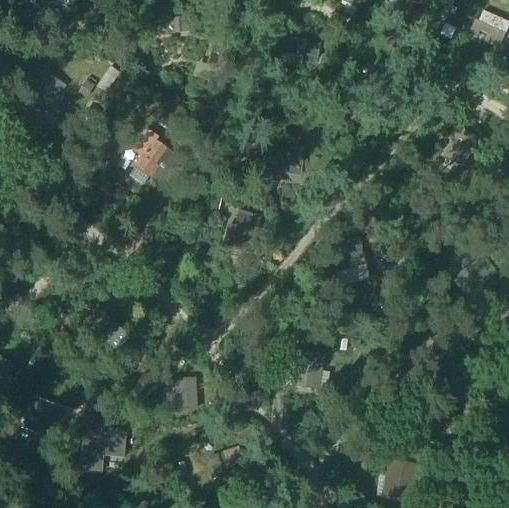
[(79,5),(78,0),(38,0),(40,9),(65,5),(65,8),(79,5)]
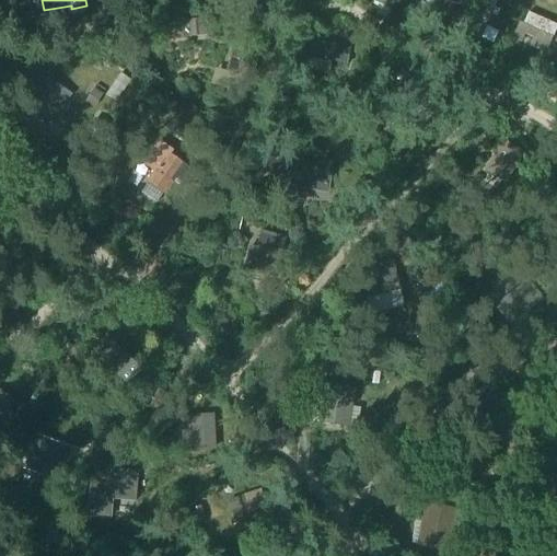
[(482,0),(467,29),(482,35),(500,0),(482,0)]
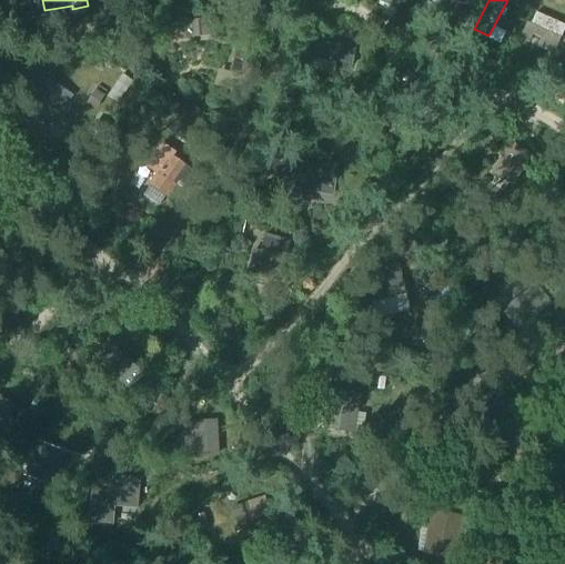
[(564,26),(535,10),(527,26),(557,41),(564,30),(564,26)]
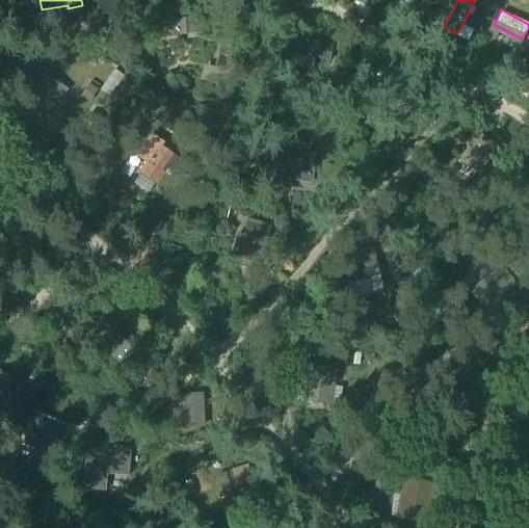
[(195,17),(182,18),(183,32),(196,31),(195,17)]
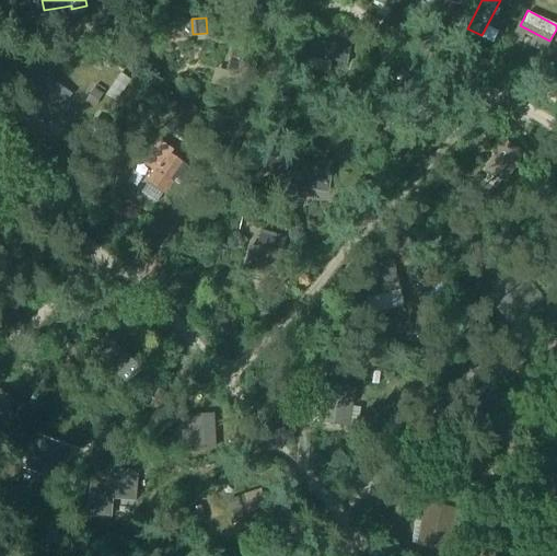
[(312,34),(308,54),(347,62),(351,43),(312,34)]
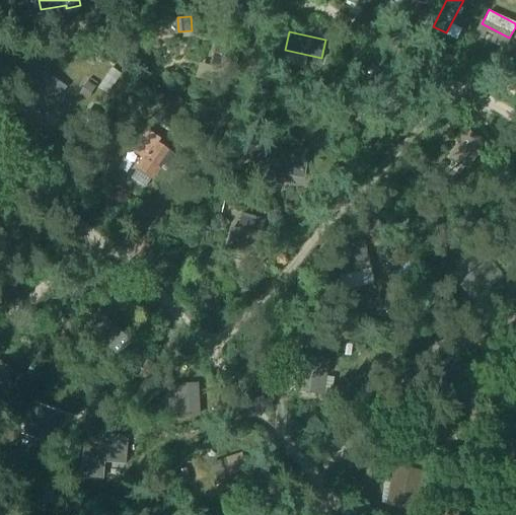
[(213,65),(236,72),(242,51),(219,44),(213,65)]
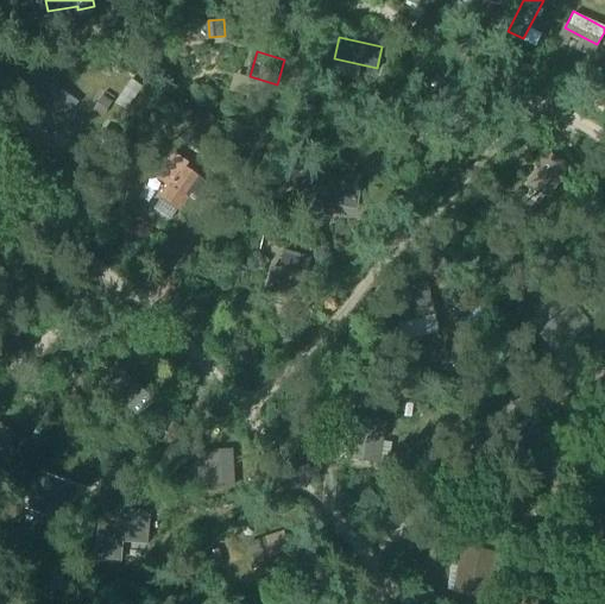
[(531,75),(534,64),(522,61),(518,71),(531,75)]
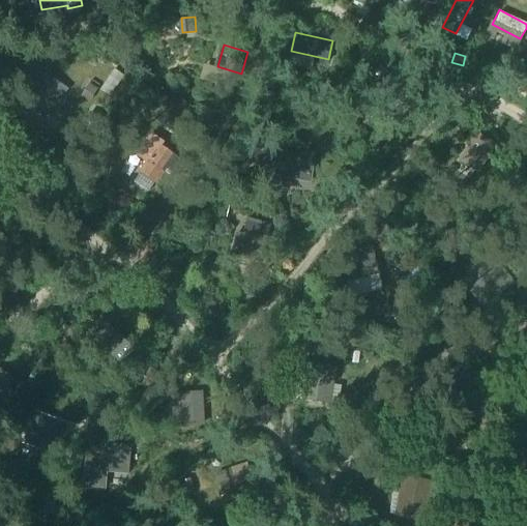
[(463,70),(470,74),(474,64),(467,61),(463,70)]
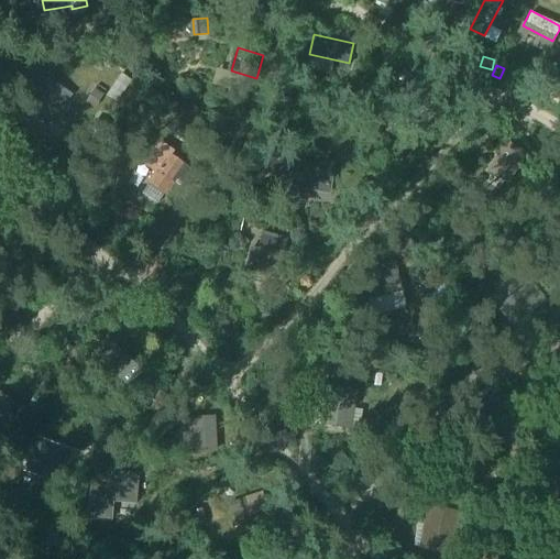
[(508,83),(513,73),(504,68),(500,78),(508,83)]
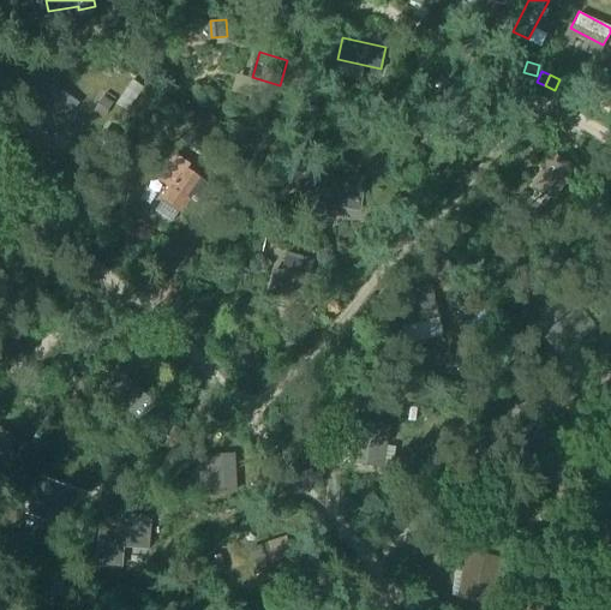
[(49,82),(36,108),(53,117),(52,119),(66,126),(84,90),(65,81),(61,87),(49,82)]
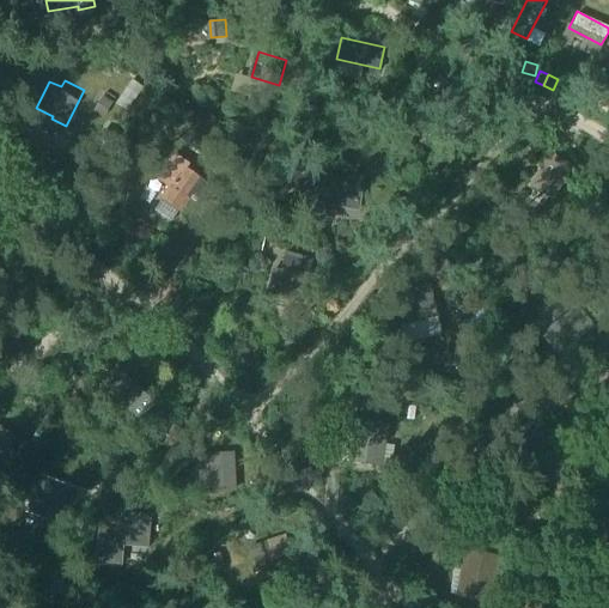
[(355,92),(346,83),(332,96),(342,105),(355,92)]
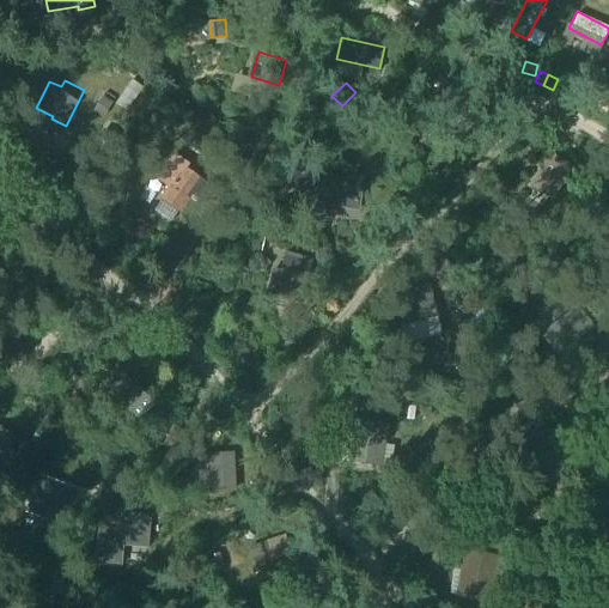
[(105,95),(97,107),(105,113),(114,99),(105,95)]
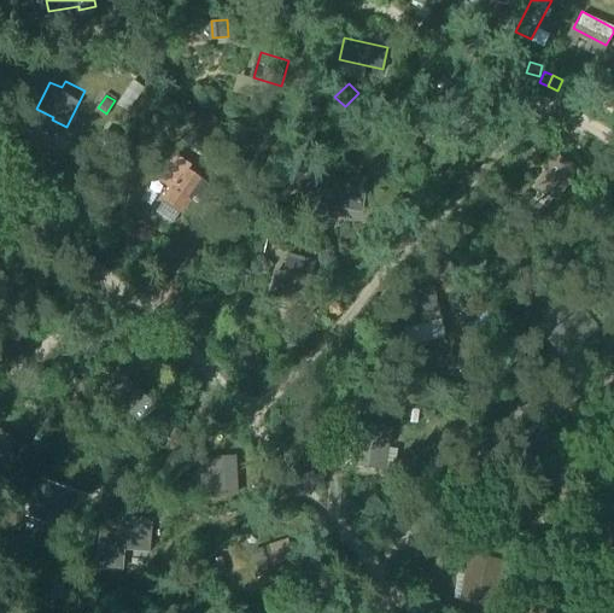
[(422,120),(409,127),(416,138),(428,130),(422,120)]
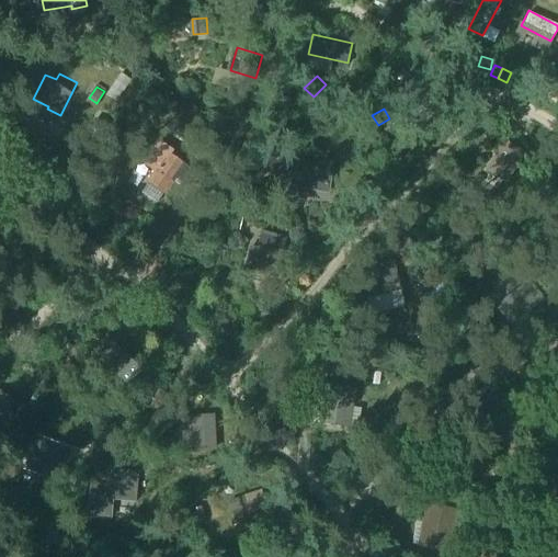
[(110,125),(99,117),(93,126),(104,134),(110,125)]
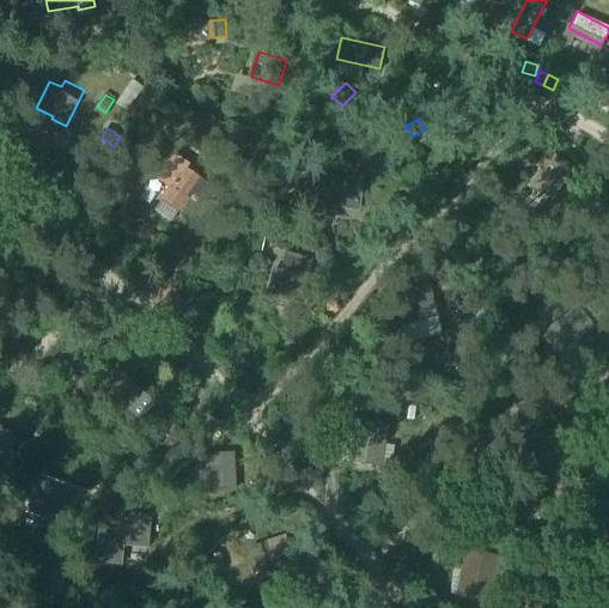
[(543,156),(548,158),(535,180),(556,193),(574,163),(548,147),(543,156)]
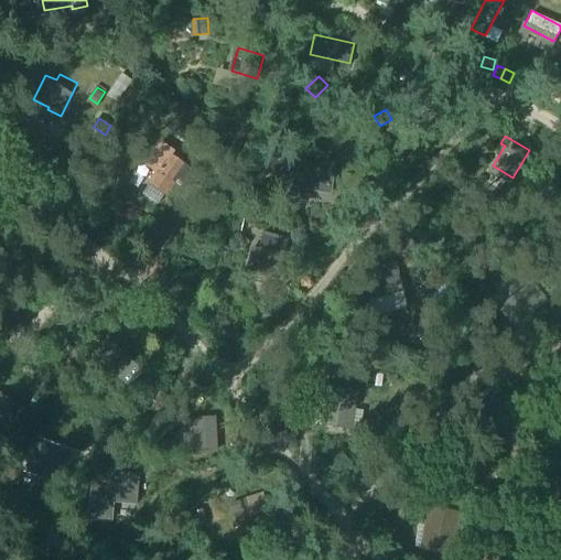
[(189,183),(197,171),(173,154),(176,150),(165,143),(151,163),(162,171),(155,181),(170,192),(180,178),(189,183)]
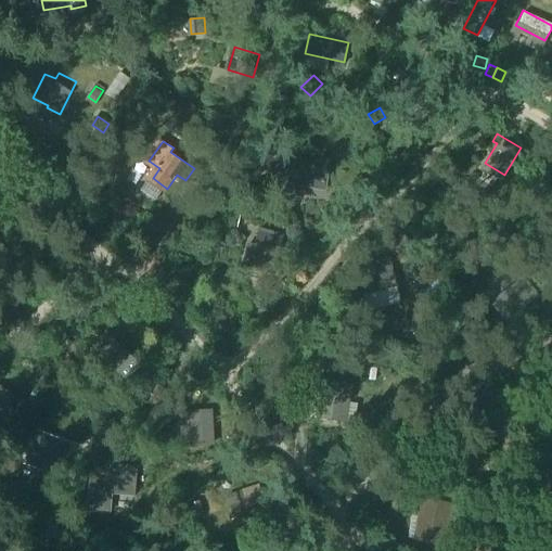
[(299,158),(296,179),(328,184),(331,163),(299,158)]
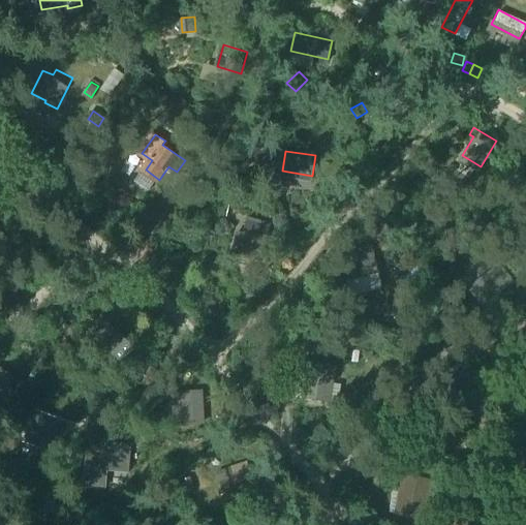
[(396,228),(384,221),(379,230),(391,237),(396,228)]
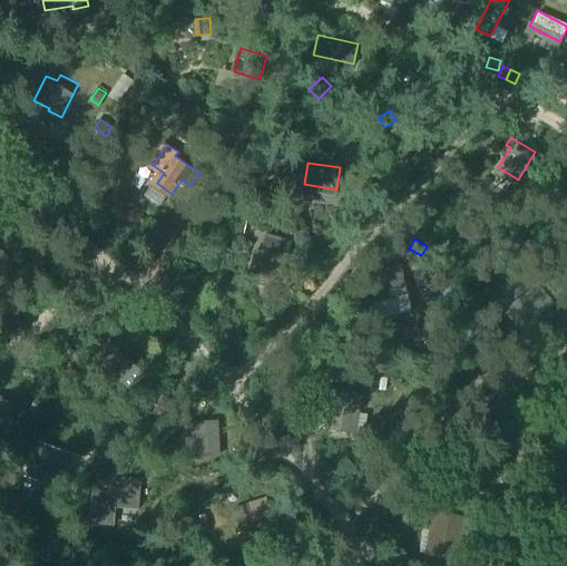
[(283,279),(290,250),(266,243),(265,250),(257,249),(252,266),(274,272),(274,276),(283,279)]
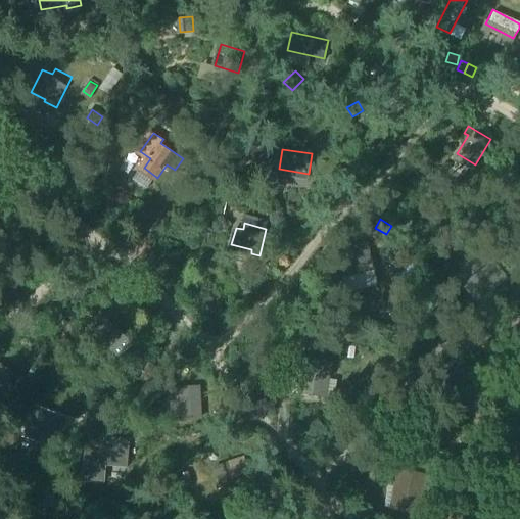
[(347,275),(357,273),(376,268),(370,244),(341,251),(347,275)]
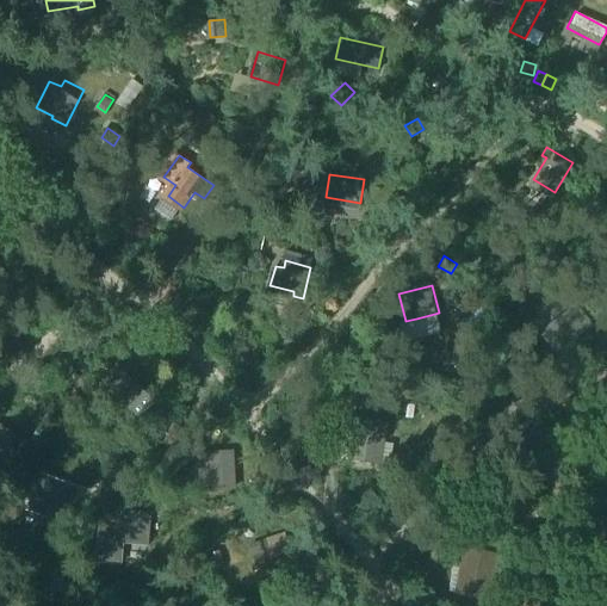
[(122,408),(142,387),(131,376),(128,379),(115,366),(104,377),(116,389),(109,396),(122,408)]
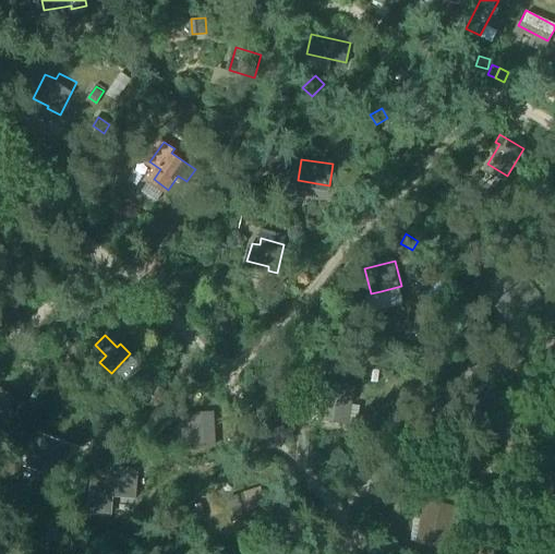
[(326,393),(322,419),(348,423),(348,422),(358,424),(361,404),(351,402),(354,386),(323,381),(321,392),(326,393)]
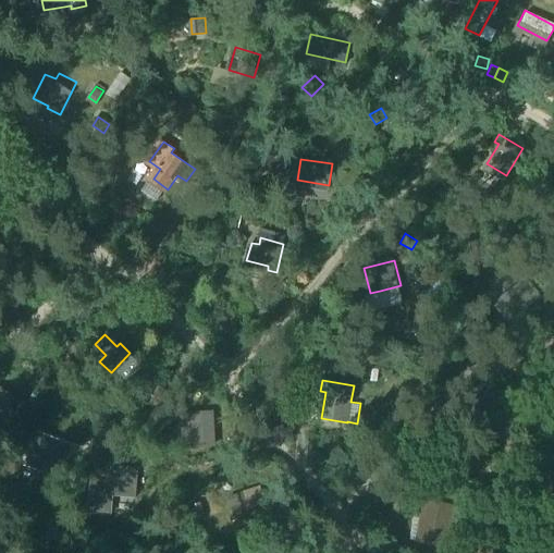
[(163,400),(168,390),(156,384),(151,394),(163,400)]
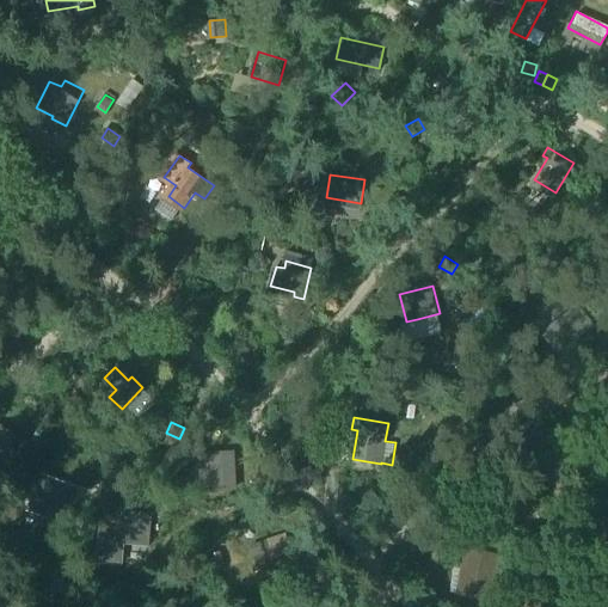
[(6,452),(17,437),(6,428),(0,436),(0,472),(1,473),(13,457),(6,452)]
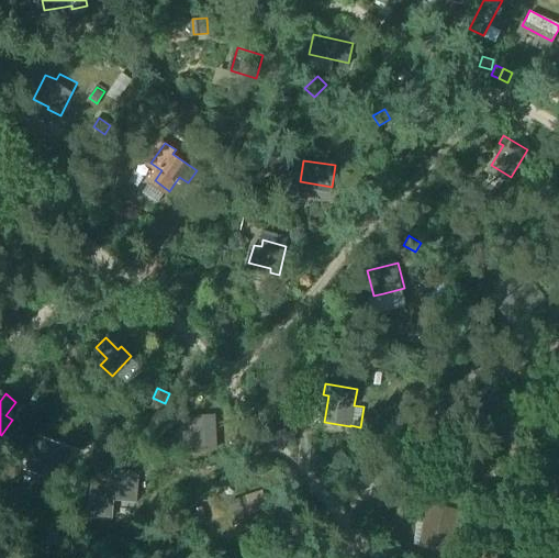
[(33,408),(25,402),(19,412),(26,417),(33,408)]
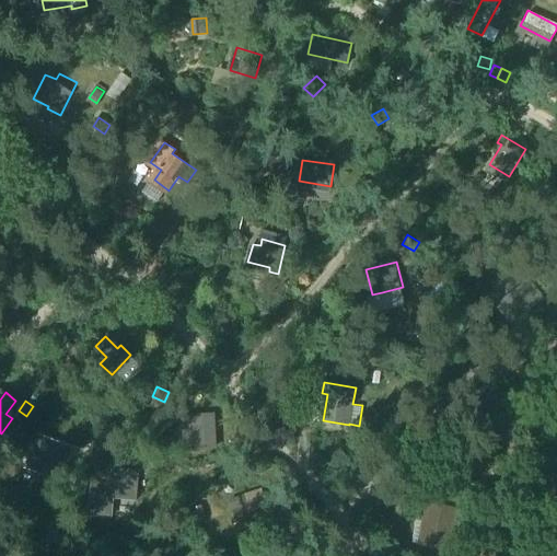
[(211,413),(186,414),(187,436),(188,436),(189,447),(219,444),(218,429),(212,430),(211,413)]
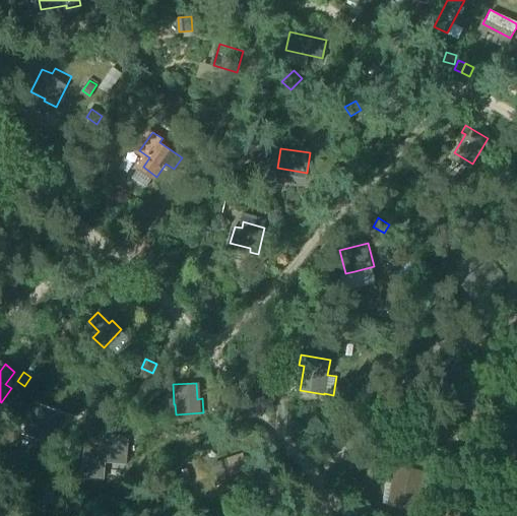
[(27,425),(55,436),(66,406),(39,395),(27,425)]
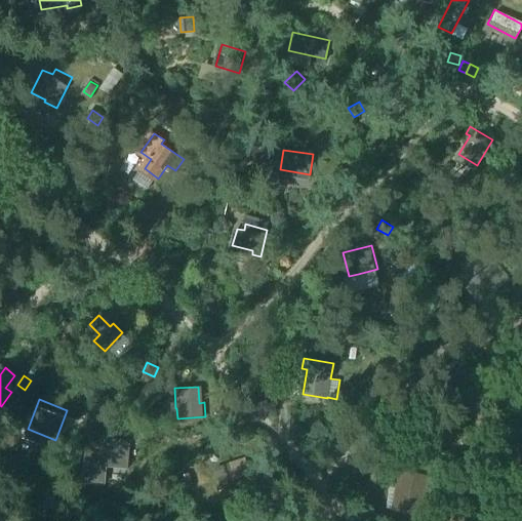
[(104,443),(103,458),(116,459),(116,455),(128,456),(130,440),(117,439),(117,444),(104,443)]
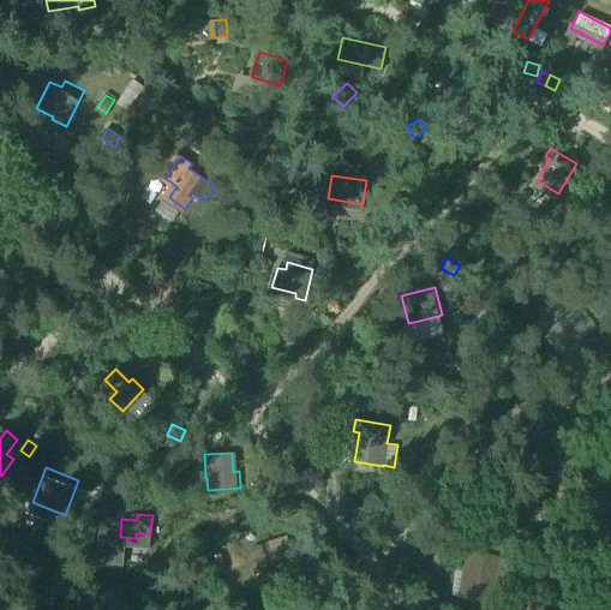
[(610,522),(599,530),(610,551),(610,522)]
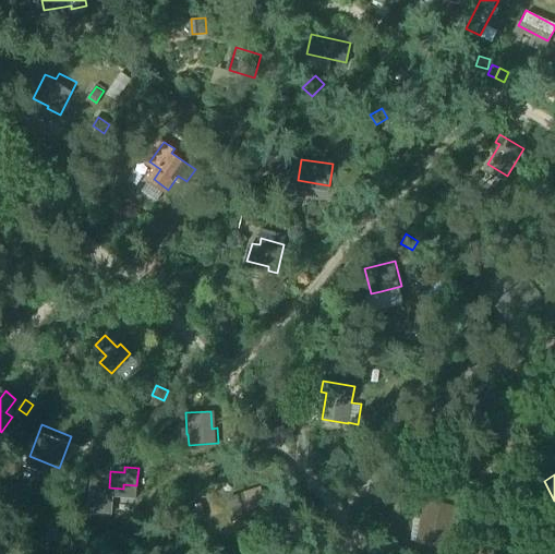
[(242,532),(265,524),(264,519),(274,516),(266,493),(233,505),(242,532)]
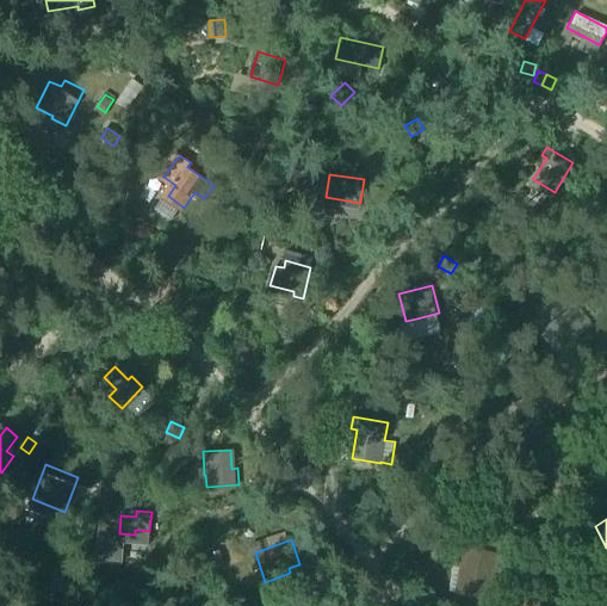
[(225,563),(221,549),(210,551),(215,567),(225,563)]
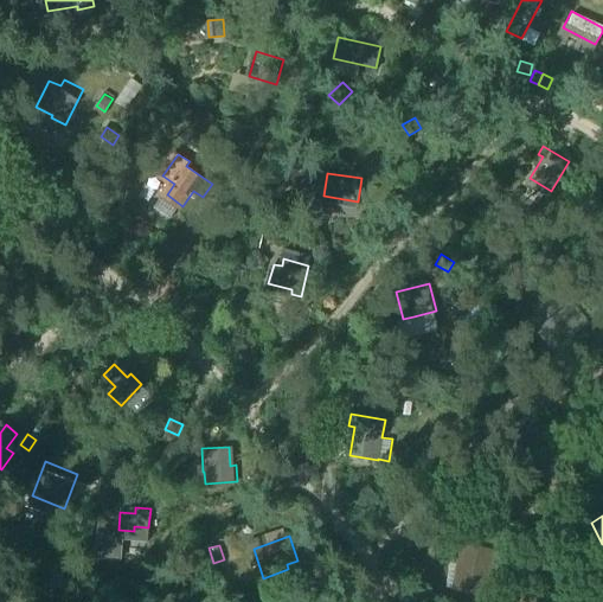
[(459,588),(486,593),(494,550),(466,545),(459,588)]
